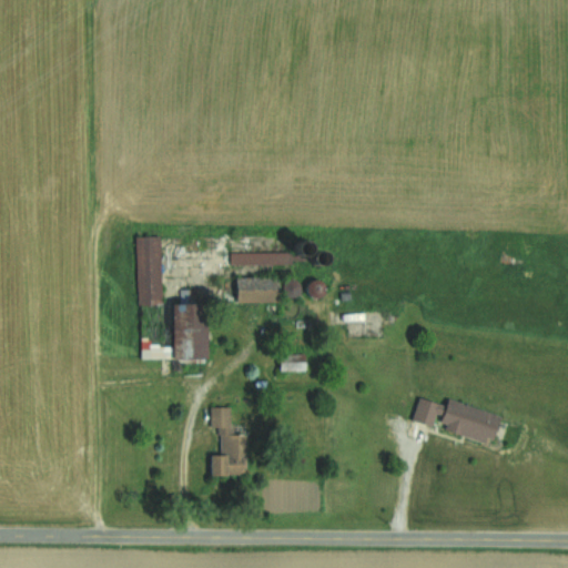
[(135,235),(138,359),(205,358),(205,301),(188,301),(188,288),(178,288),(179,302),(161,302),(160,235),(135,235)]
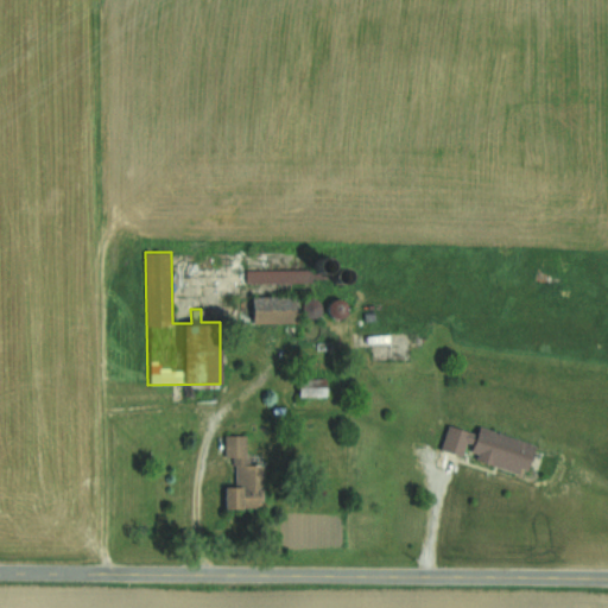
[(252,297),(252,323),(299,323),(299,316),(317,316),(317,297),(252,297)]
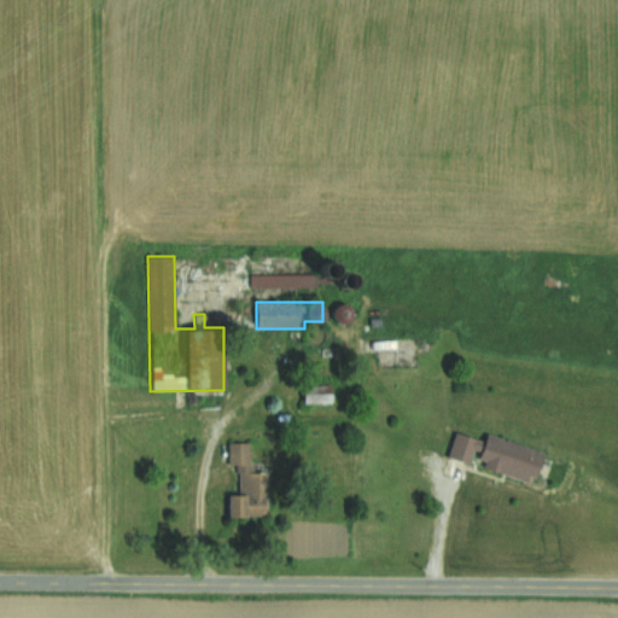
[(304,402),(331,402),(331,386),(304,386),(304,402)]
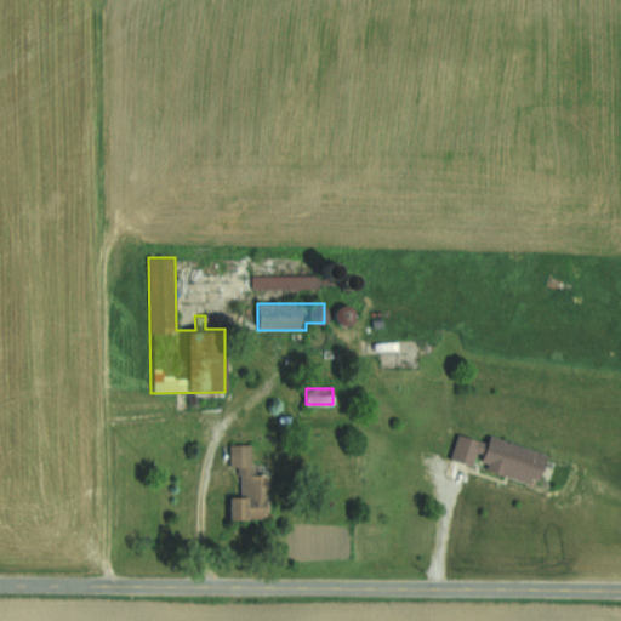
[(488,437),(486,443),(457,434),(450,461),(537,484),(546,453),(488,437)]
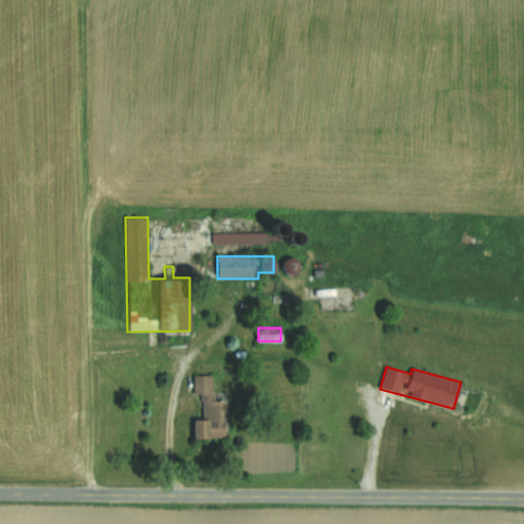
[(203,394),(203,419),(193,419),(193,438),(225,438),(226,399),(212,399),(212,375),(192,375),(192,394),(203,394)]
